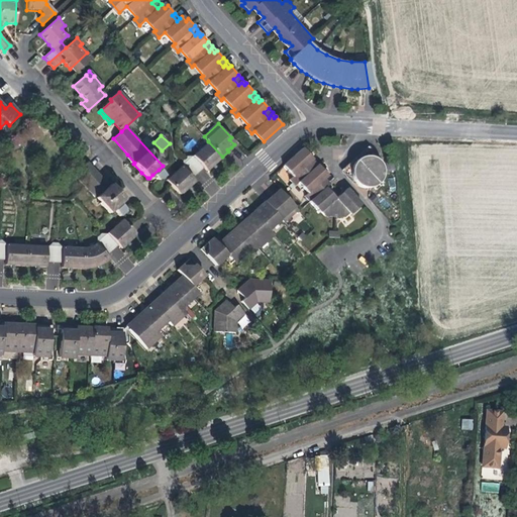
[(207,171),(222,157),(208,141),(193,157),(188,156),(185,159),(183,160),(183,165),(167,180),(179,194),(183,194),(196,182),(192,178),(204,167),(207,171)]
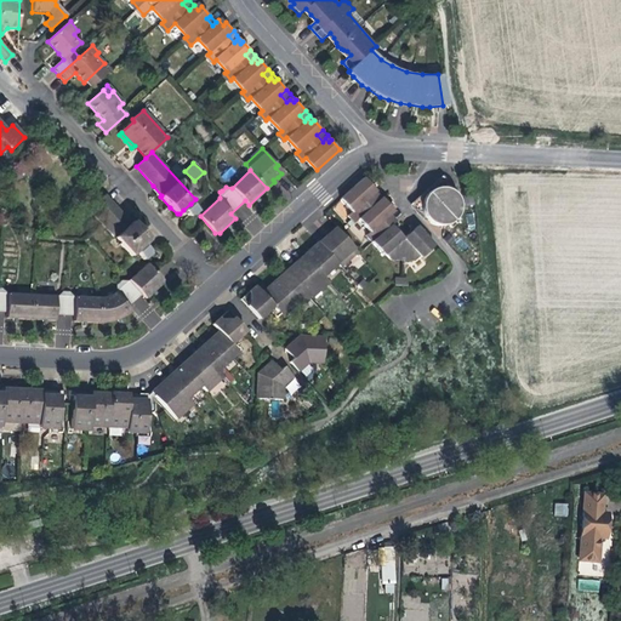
[(387,210),(391,206),(383,198),(379,201),(372,194),(374,193),(370,189),(372,187),(364,177),(341,199),(352,211),(348,215),(355,222),(359,220),(370,232),(368,235),(385,255),(387,254),(391,258),(415,260),(420,256),(422,257),(436,244),(422,228),(419,232),(415,228),(405,237),(394,224),(387,217),(391,214),(387,210)]
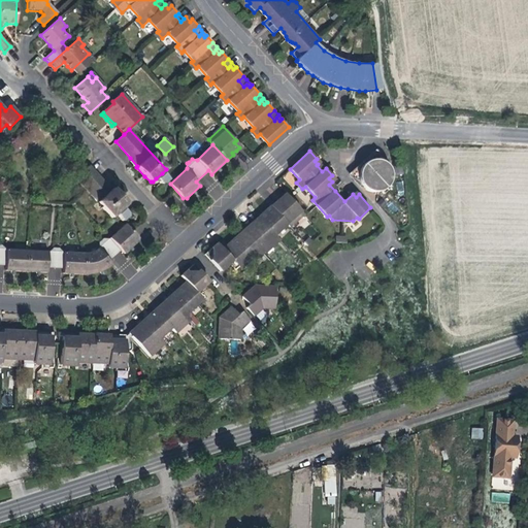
[(353,173),(368,190),(370,192),(372,193),(375,192),(376,192),(378,191),(381,189),(385,193),(393,185),(389,182),(392,179),(392,177),(393,176),(393,173),(392,171),(390,167),(376,153),(353,173)]
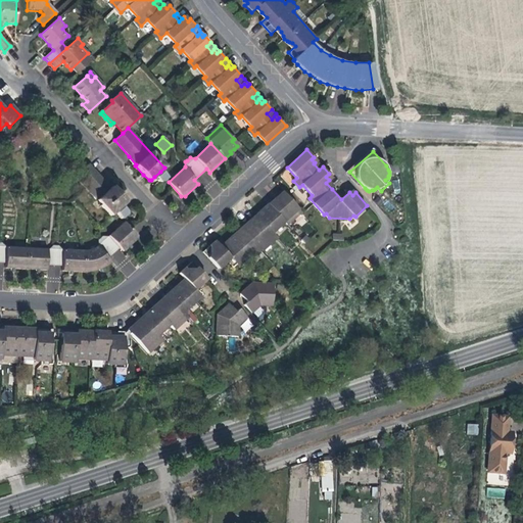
[(322,165),(317,160),(315,162),(314,163),(319,170),(323,167),(322,165)]
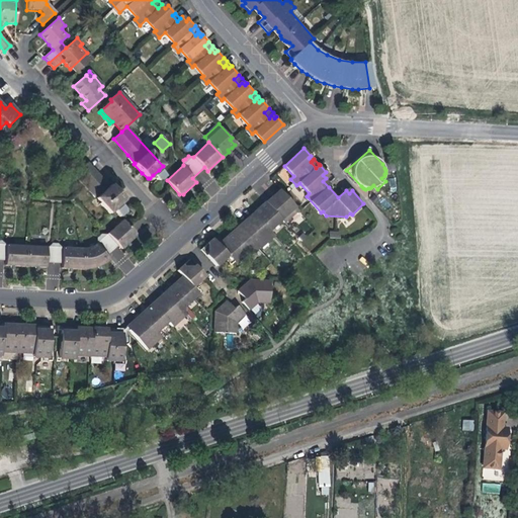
[(109,213),(114,209),(119,205),(123,201),(123,199),(116,190),(110,184),(109,185),(100,175),(88,162),(74,175),(109,213)]
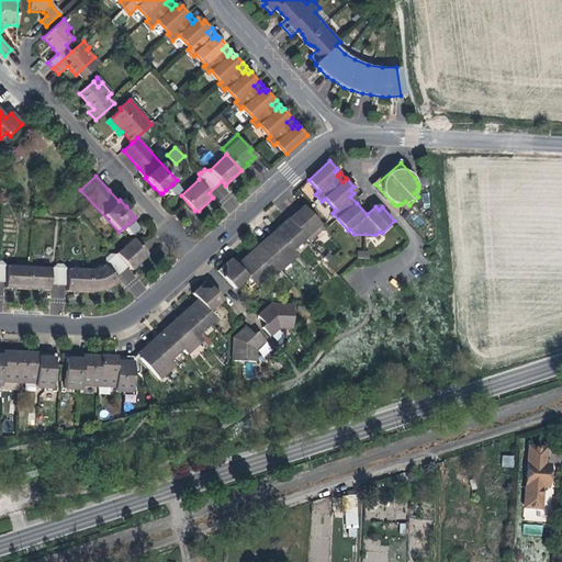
[(178,191),(172,184),(166,190),(171,195),(173,195),(178,191)]
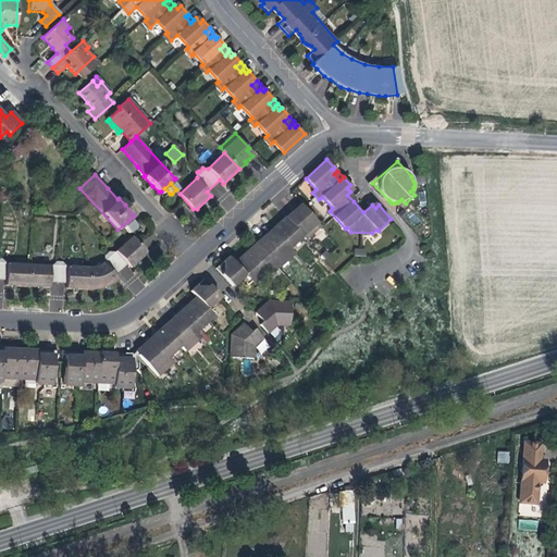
[(355,197),(350,192),(347,195),(354,201),(357,199),(355,197)]
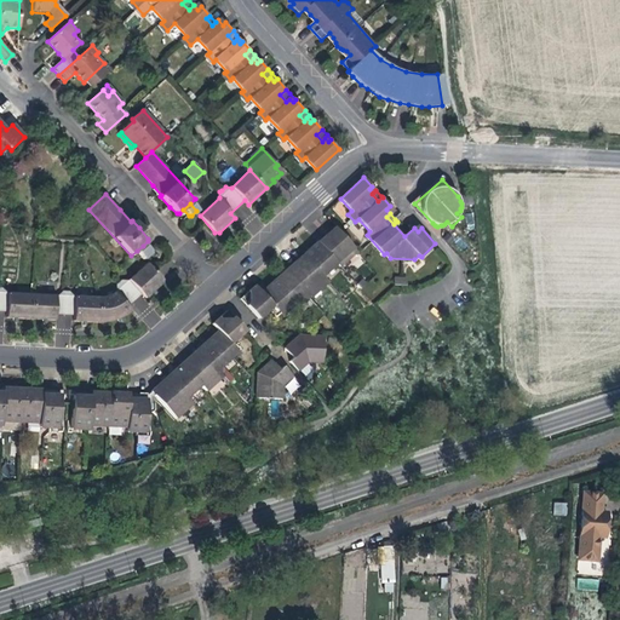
[(310,247),(303,254),(305,258),(287,274),(285,270),(280,274),(271,282),(259,292),(257,288),(254,285),(239,299),(258,319),(271,305),(279,315),(286,308),(296,308),(308,297),(310,298),(327,282),(322,276),(337,263),(342,269),(360,252),(343,235),(342,236),(337,230),(333,234),(328,237),(326,235),(319,242),(316,241),(310,247)]
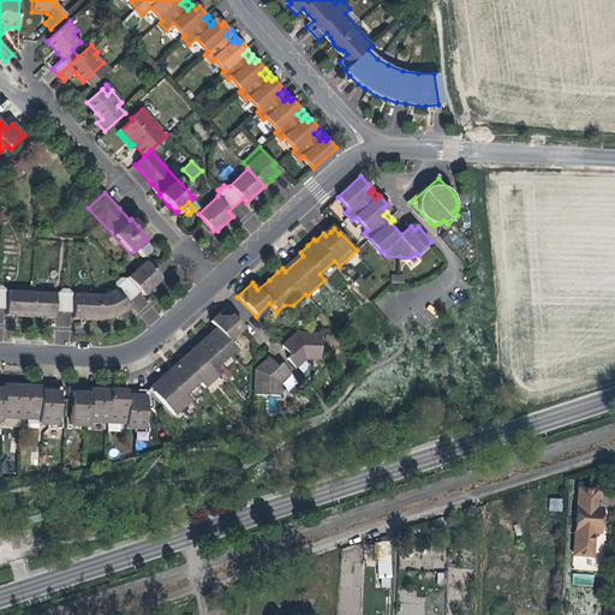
[(147,250),(142,244),(136,249),(142,257),(148,252),(147,250)]
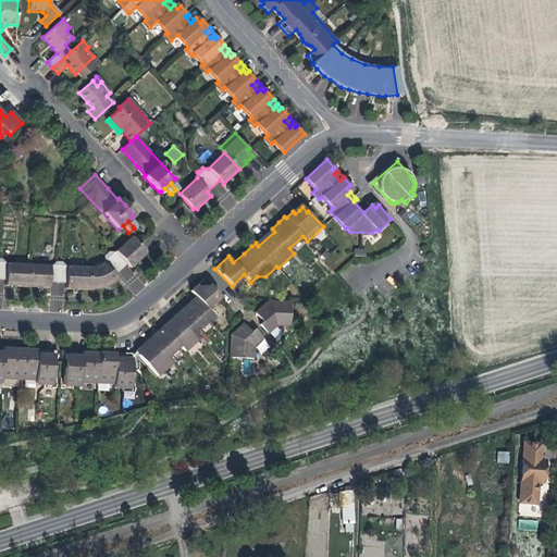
[(258,246),(274,232),(272,229),(265,233),(256,243),(258,246)]
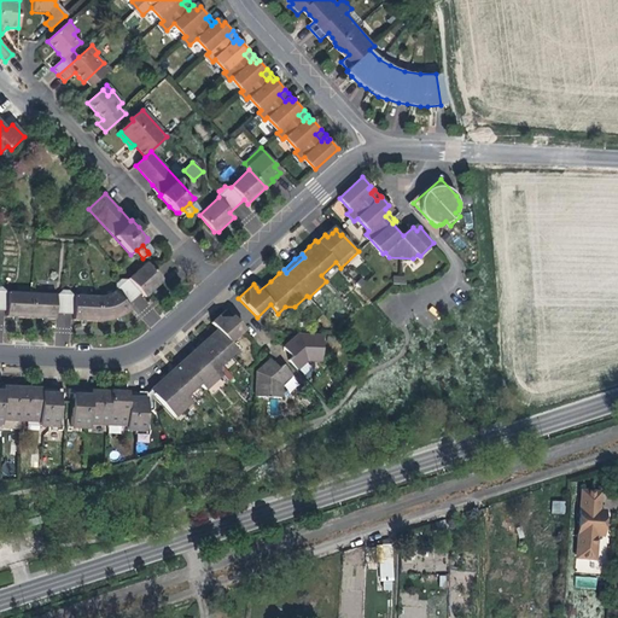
[(0,309),(6,310),(6,316),(11,316),(39,319),(53,319),(54,313),(74,314),(73,320),(89,321),(98,321),(103,321),(109,321),(116,319),(118,318),(127,314),(132,309),(127,304),(134,297),(140,291),(145,296),(153,289),(161,281),(162,278),(146,262),(128,279),(121,278),(116,281),(117,289),(115,291),(109,295),(105,296),(100,296),(73,295),(69,290),(62,290),(57,293),(6,291),(1,286),(0,286),(0,309)]
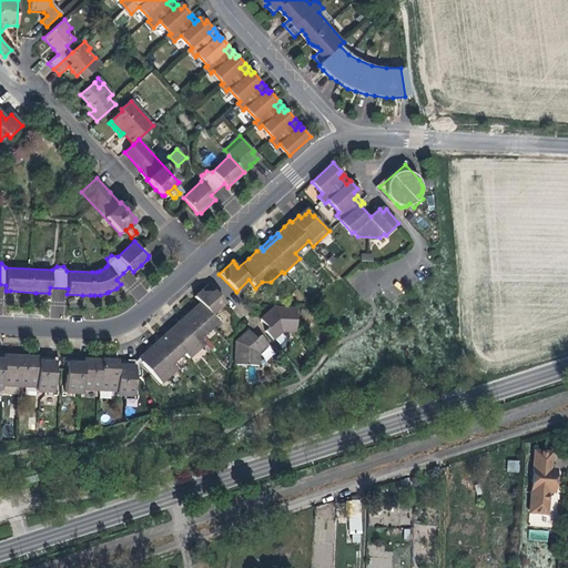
[(211,315),(215,312),(224,303),(208,283),(194,296),(199,302),(193,307),(181,318),(184,322),(169,336),(165,333),(161,336),(153,343),(156,347),(141,362),(161,383),(176,369),(172,364),(184,353),(189,358),(204,344),(200,338),(217,322),(211,315)]
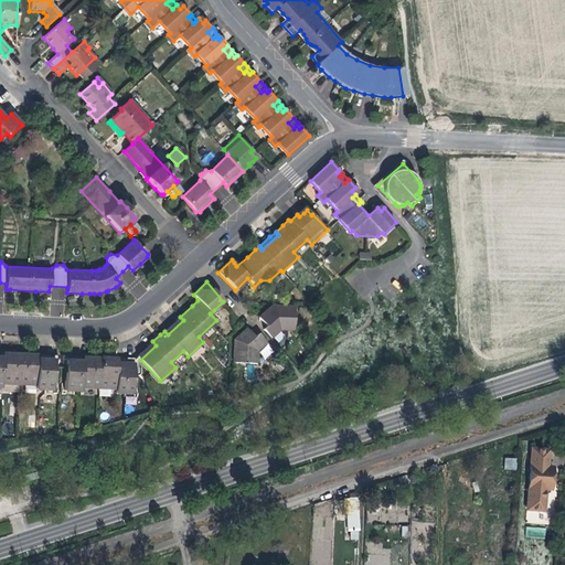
[(264,329),(272,338),(280,329),(294,330),(294,307),(272,305),(263,312),(258,317),(267,326),(264,329)]
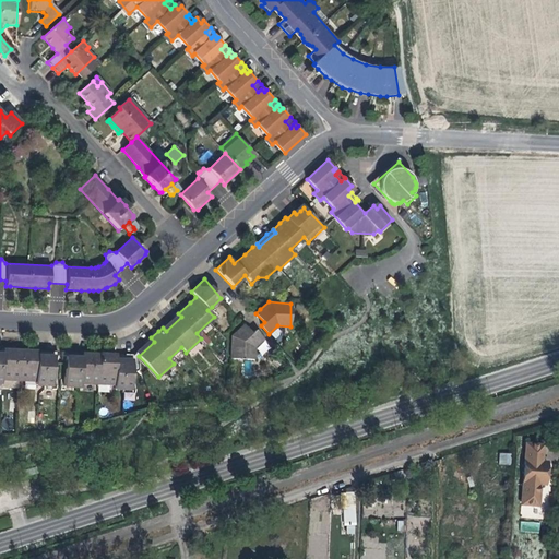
[(217,313),(212,307),(207,310),(214,317),(217,313)]
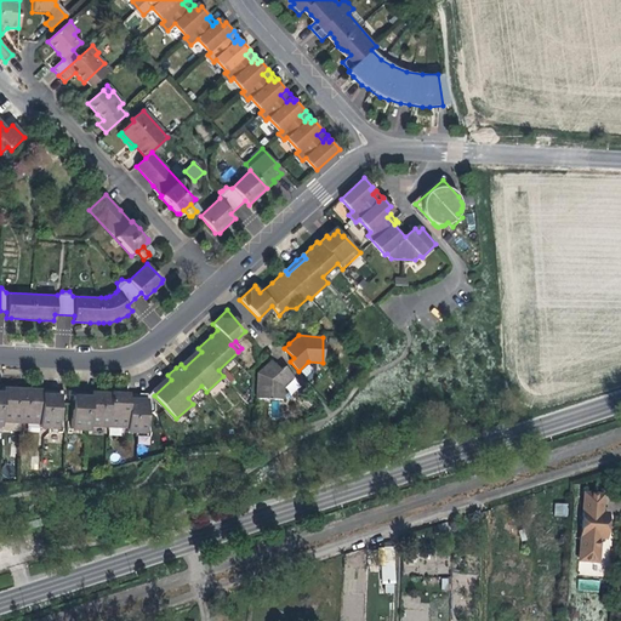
[(184,368),(201,352),(198,348),(187,358),(181,364),(184,368)]
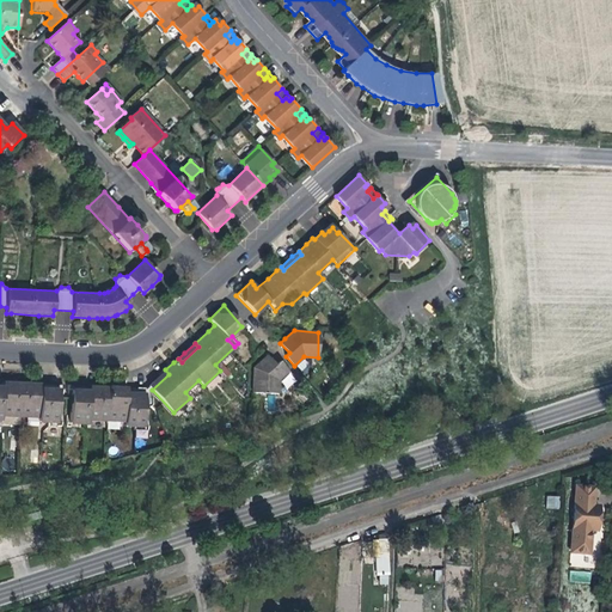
[(277,379),(288,371),(280,361),(276,365),(268,354),(262,360),(254,368),(252,380),(252,393),(276,393),(277,379)]
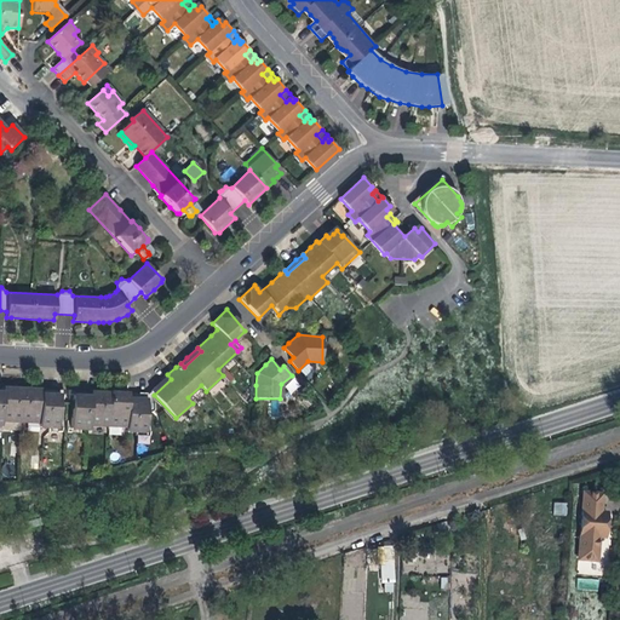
[(154,395),(171,379),(167,374),(164,378),(154,388),(150,391),(154,395)]
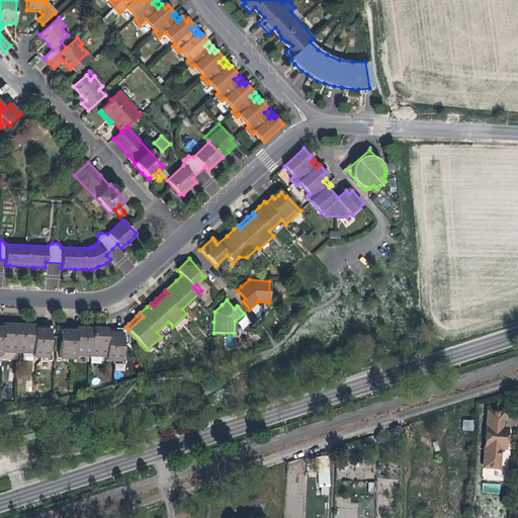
[(49,358),(50,329),(33,328),(33,325),(26,324),(18,324),(10,324),(2,323),(2,327),(0,326),(0,356),(1,352),(16,353),(32,354),(32,358),(49,358)]
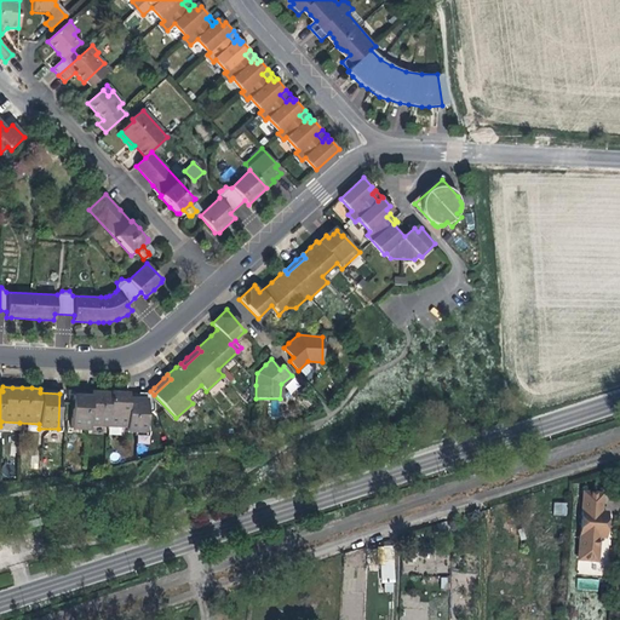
[(145,434),(147,399),(128,397),(128,392),(115,392),(110,392),(97,391),(91,391),(91,396),(72,395),(69,430),(89,431),(89,425),(108,428),(126,428),(126,432),(145,434)]
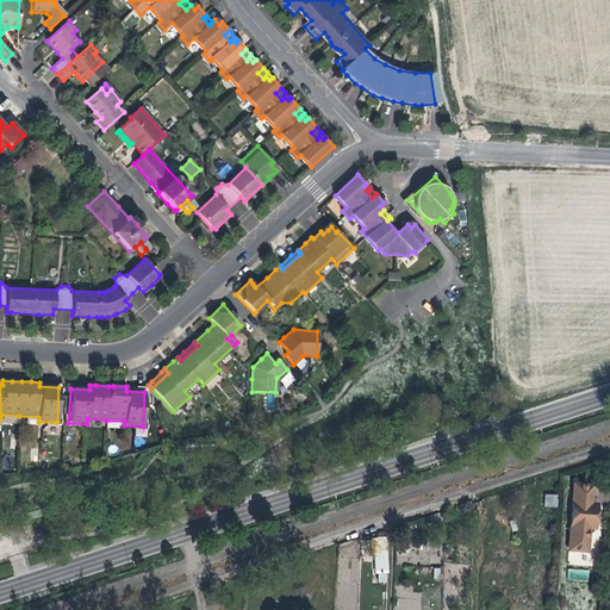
[(592,504),(593,486),(576,485),(571,549),(589,552),(590,528),(596,528),(598,504),(592,504)]
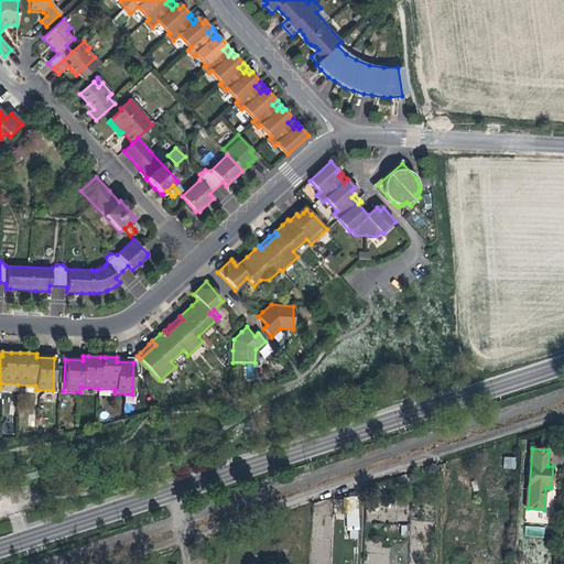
[(516,469),(517,457),(505,456),(503,468),(516,469)]
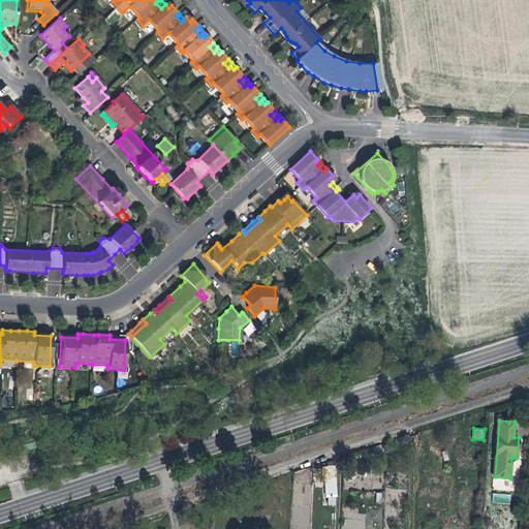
[(509,503),(509,494),(492,494),(492,502),(509,503)]
